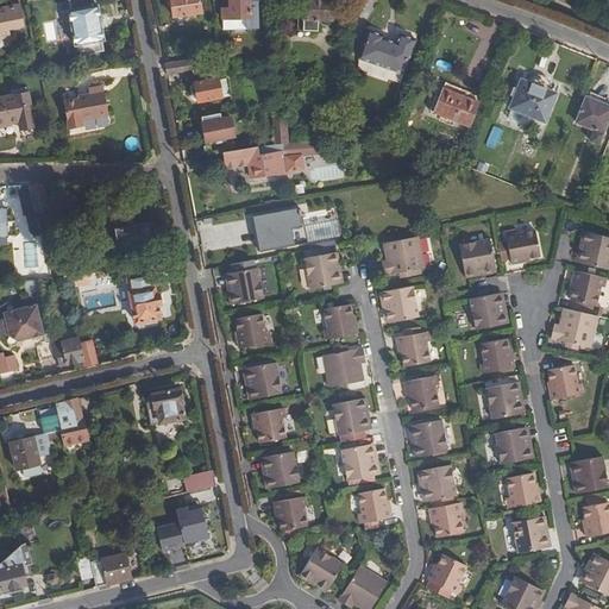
[(98,5),(96,0),(74,0),(76,10),(73,11),(79,45),(82,45),(83,54),(106,50),(105,41),(107,39),(106,27),(107,26),(106,18),(104,18),(101,5),(98,5)]
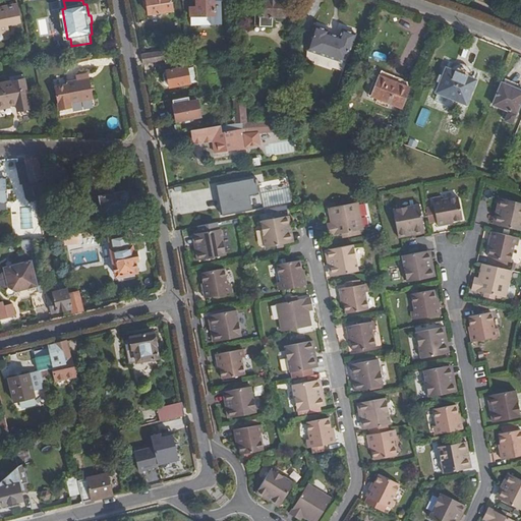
[(173,0),(146,0),(145,0),(147,8),(150,8),(151,14),(175,9),(173,0)]
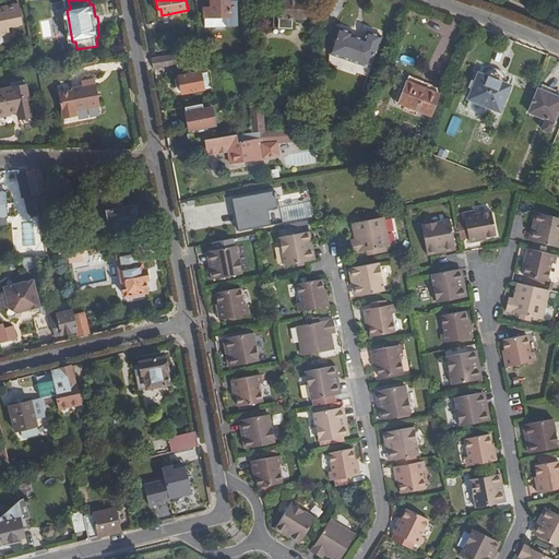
[(227,16),(228,24),(239,24),(237,0),(213,0),(214,8),(207,8),(207,16),(227,16)]
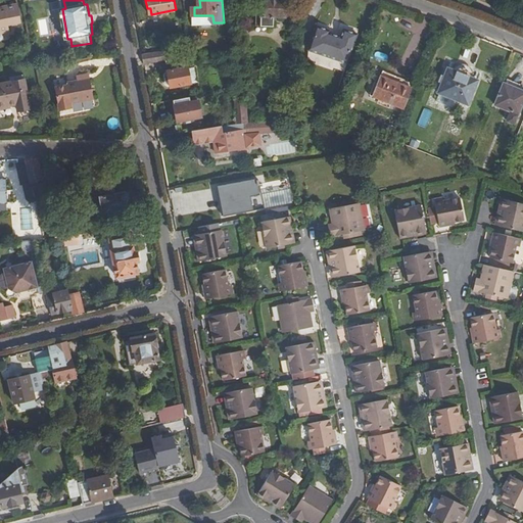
[(264,0),(264,15),(277,16),(288,16),(288,0),(264,0)]
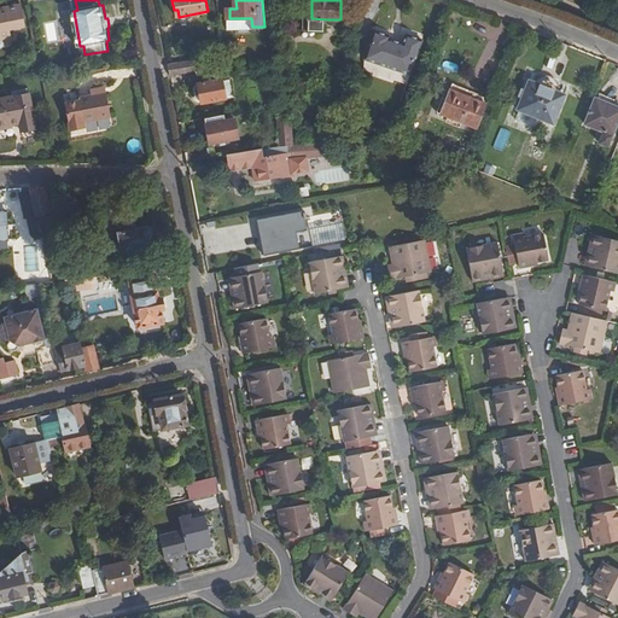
[(0,38),(10,36),(10,30),(25,28),(21,5),(0,9),(0,38)]
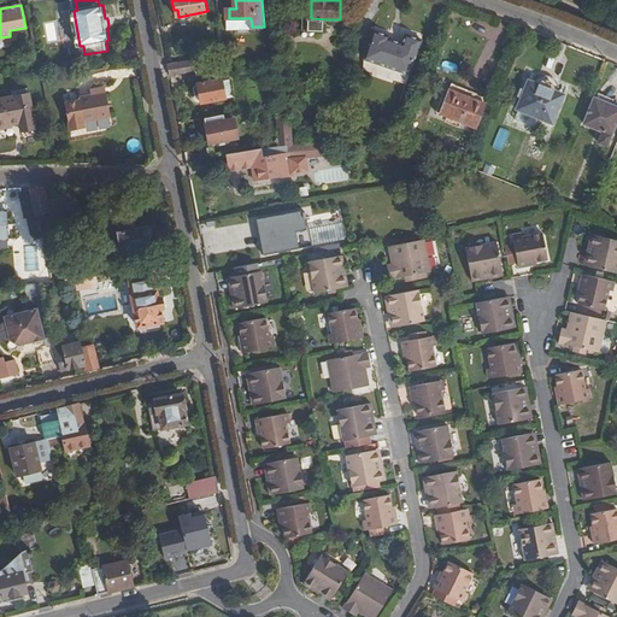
[(325,31),(327,19),(311,18),(305,17),(304,30),(325,31)]
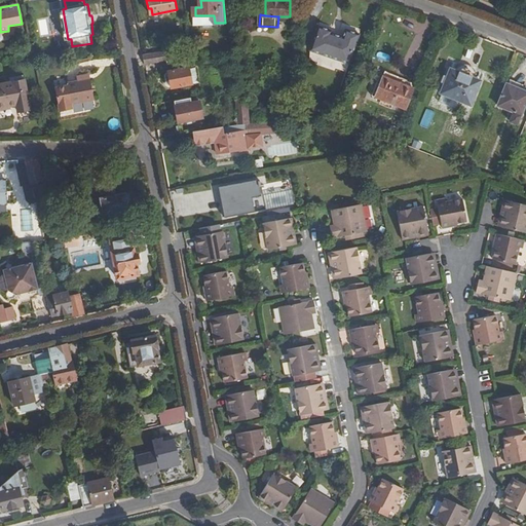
[(314,47),(352,62),(363,32),(349,28),(346,35),(335,32),(336,29),(322,24),(314,47)]
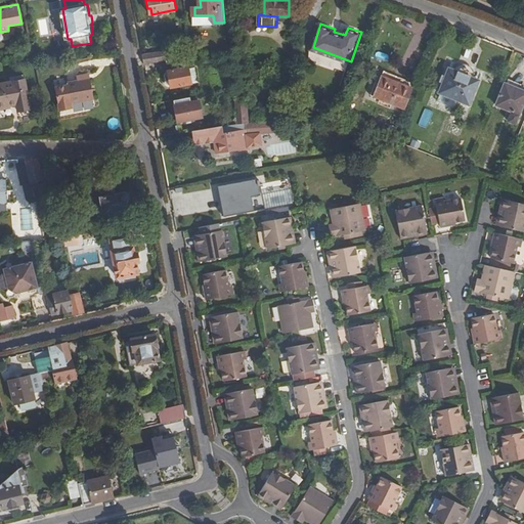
[(271,55),(276,55),(279,51),(276,45),(271,45),(268,50),(271,55)]
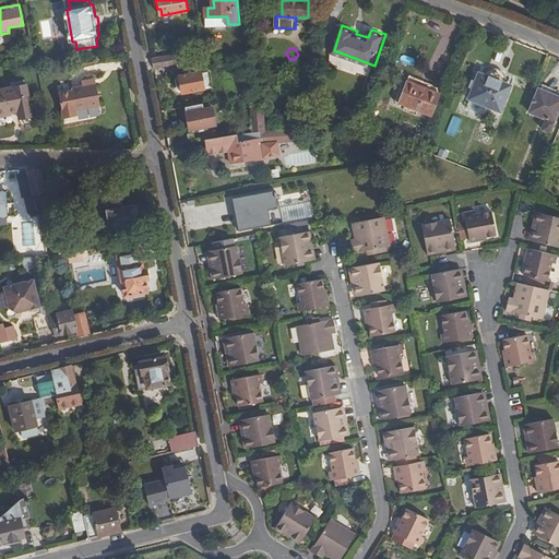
[(185,55),(154,59),(156,68),(181,64),(187,63),(185,55)]
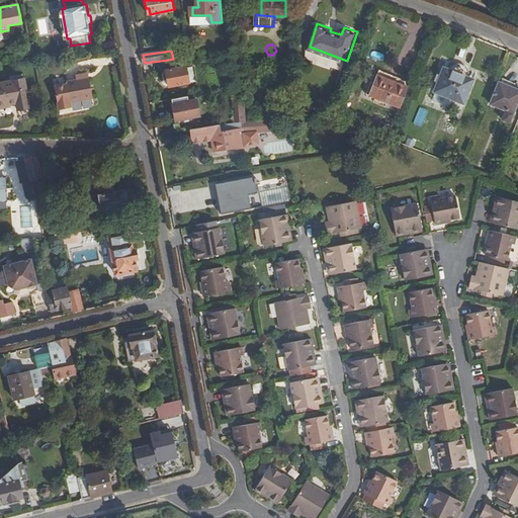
[(186,68),(185,57),(173,59),(168,60),(169,71),(167,71),(164,73),(165,80),(170,82),(171,87),(190,84),(188,68),(186,68)]
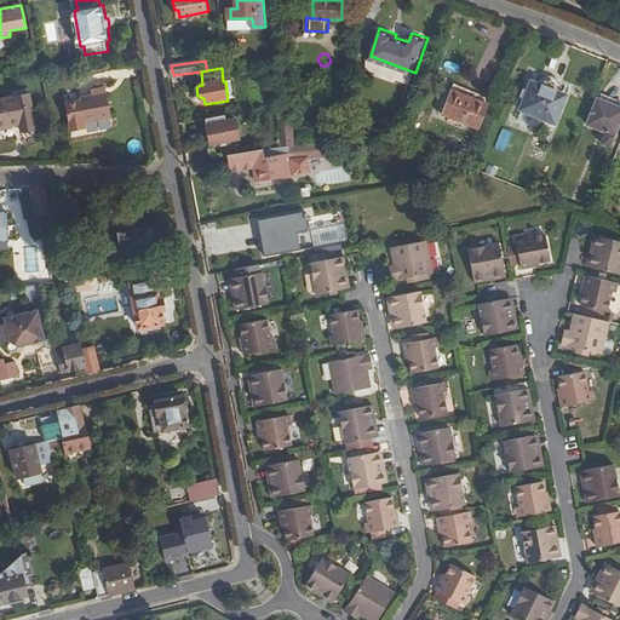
[(566,89),(564,84),(563,81),(560,78),(557,76),(555,76),(552,75),(549,76),(546,78),(543,80),(540,84),(563,93),(566,89)]
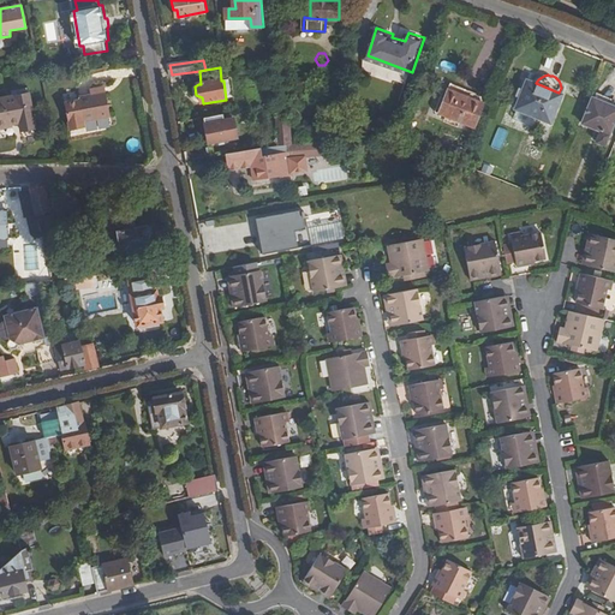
[(536,83),(530,81),(518,109),(520,109),(542,119),(554,124),(565,95),(559,93),(536,83)]
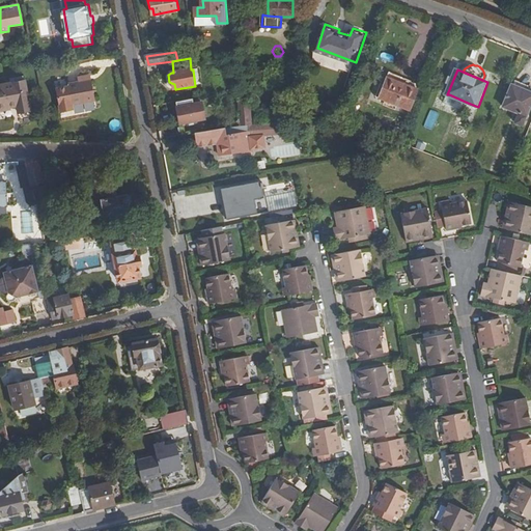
[(390,73),(388,77),(419,90),(421,85),(390,73)]
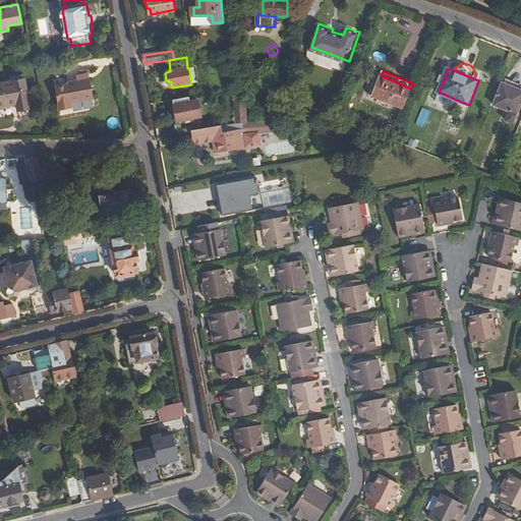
[(411,89),(381,75),(377,74),(369,95),(403,108),(411,89)]
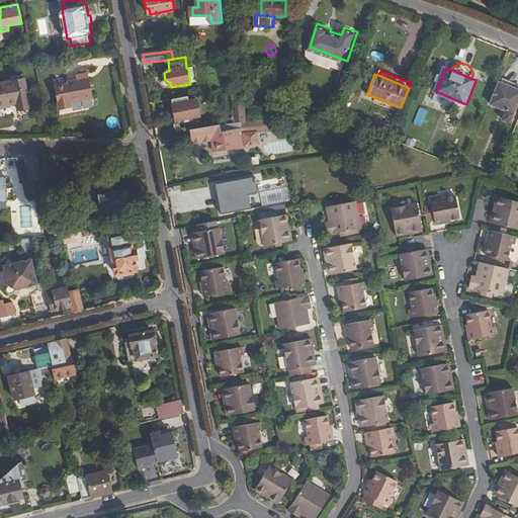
[(88,78),(76,80),(67,82),(67,84),(56,86),(60,108),(71,106),(71,102),(92,98),(88,78)]
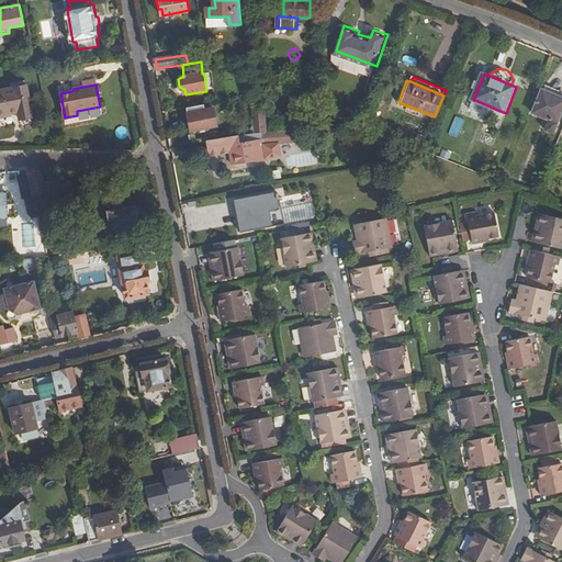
[(549,85),(547,91),(560,97),(561,90),(549,85)]
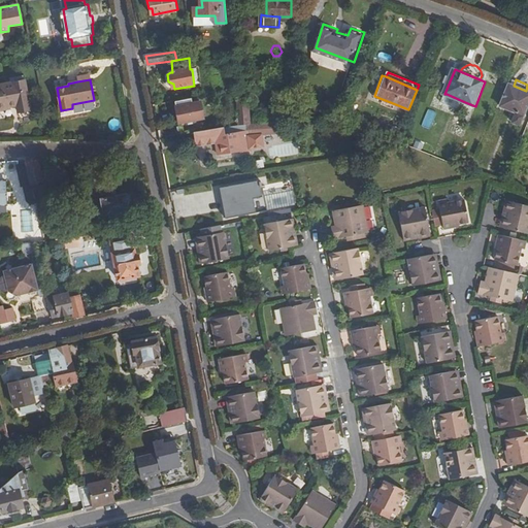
[(25,80),(9,83),(0,84),(0,108),(15,106),(17,111),(30,108),(25,80)]
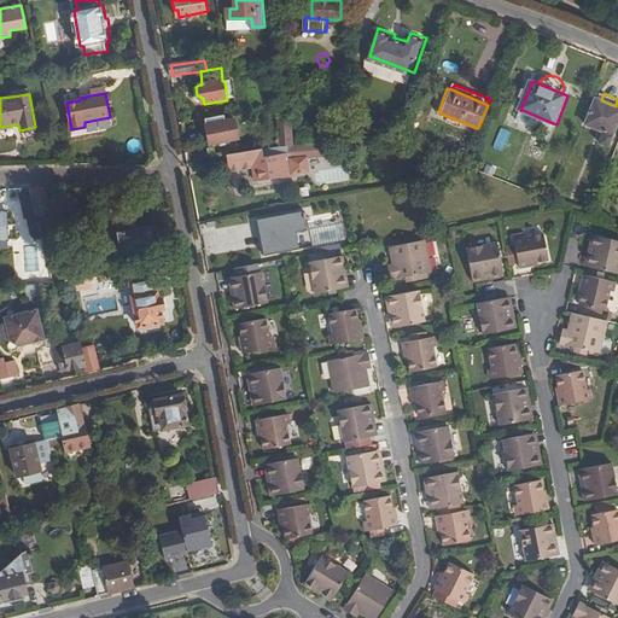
[(601,144),(610,147),(617,127),(617,106),(616,106),(601,100),(599,99),(588,126),(605,133),(601,144)]
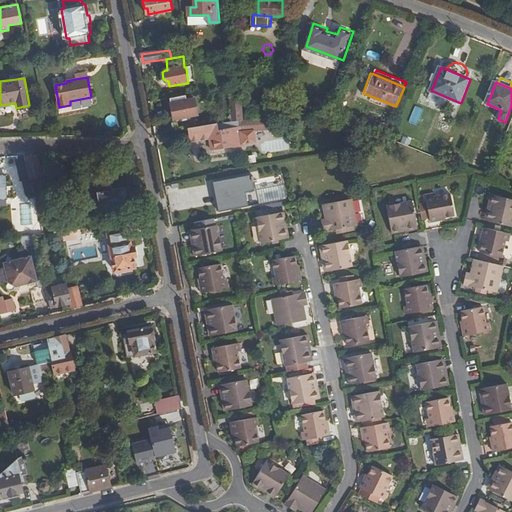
[(451,99),(433,91),(430,99),(448,106),(451,99)]
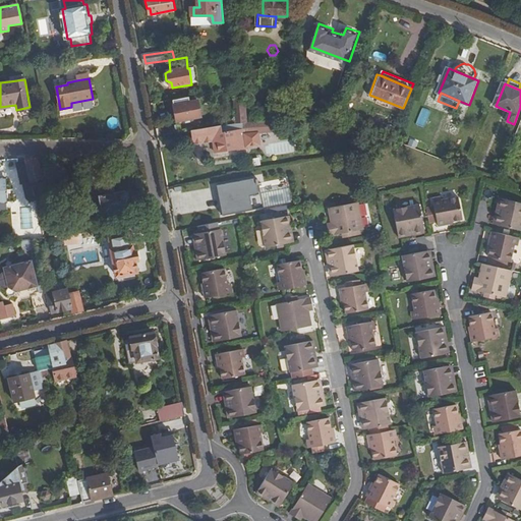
[(198,100),(199,96),(198,94),(174,99),(178,120),(203,116),(199,100),(198,100)]
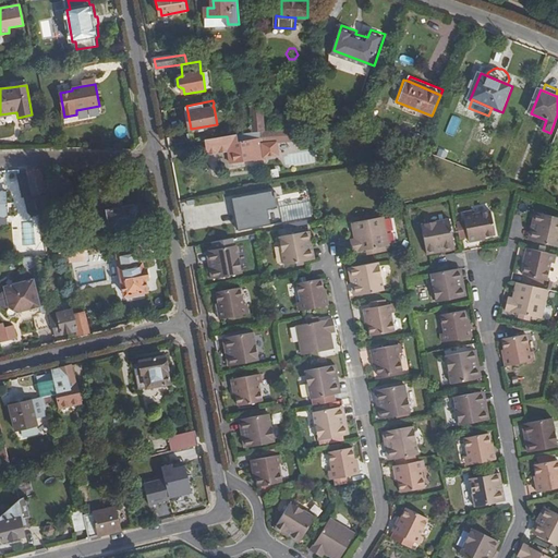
[(274,130),(291,129),(291,120),(266,122),(265,107),(253,108),(255,132),(264,131),(274,130)]
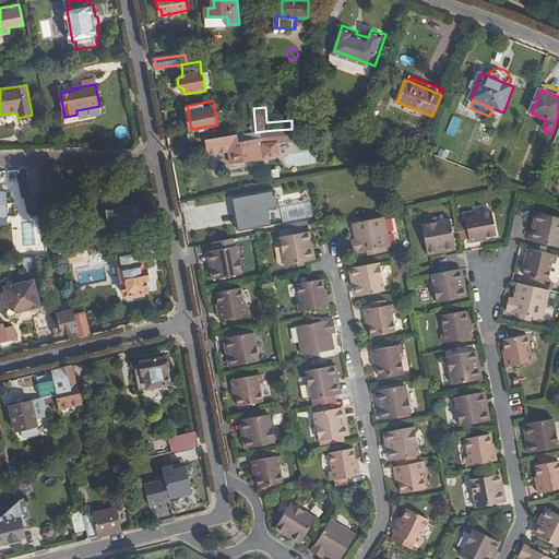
[(297,140),(296,128),(292,129),(274,130),(275,142),(282,141),(297,140)]
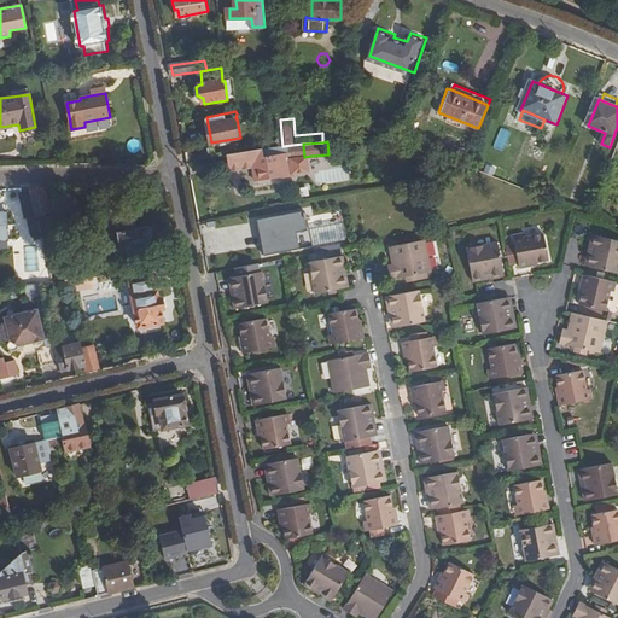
[(303,144),(292,145),(295,157),(304,157),(303,144)]
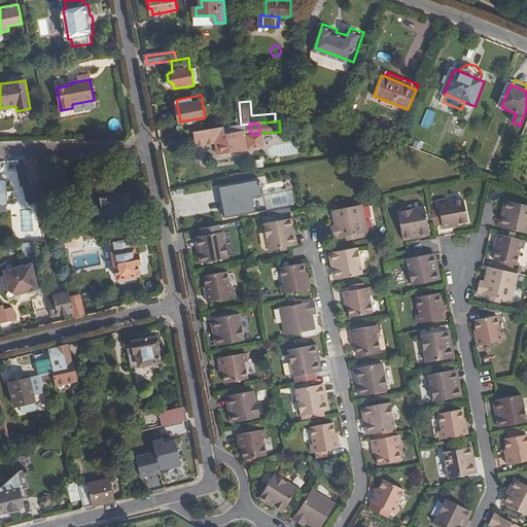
[(267,143),(266,133),(259,134),(251,134),(249,124),(241,125),(196,132),(198,143),(211,142),(213,157),(215,161),(235,156),(234,150),(241,149),(243,147),(253,145),(254,148),(264,146),(267,143)]
